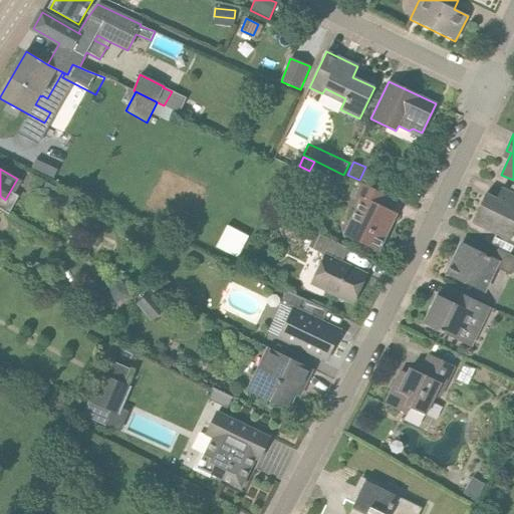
[(377,250),(395,214),(381,208),(388,196),(362,184),(356,197),(362,200),(345,235),(377,250)]
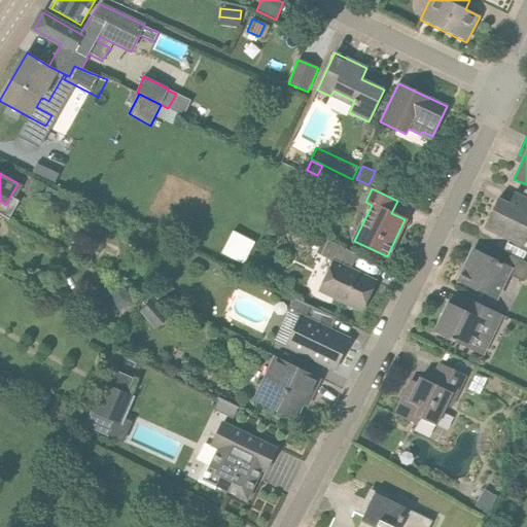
[(526,199),(514,192),(508,204),(497,199),(483,229),(522,247),(526,236),(526,199)]
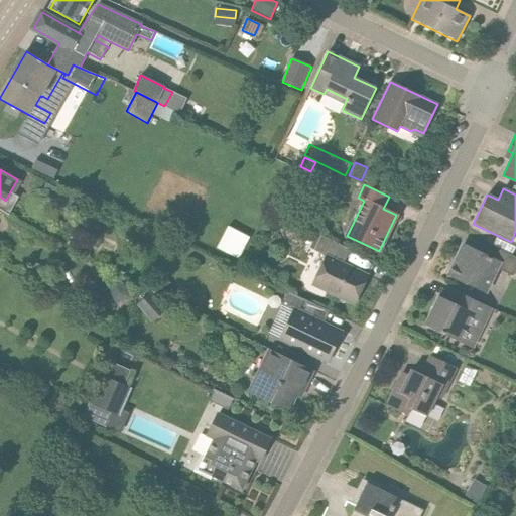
[(230,223),(219,246),(242,256),(253,234),(230,223)]
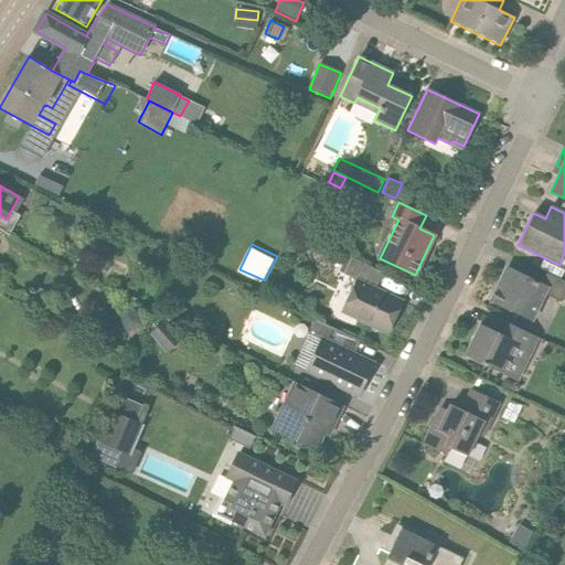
[(387,334),(403,301),(375,288),(383,274),(351,258),(343,275),(358,281),(342,312),(387,334)]
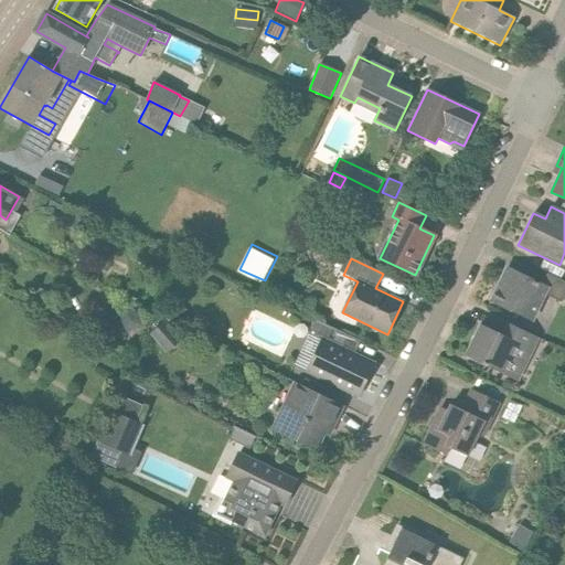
[(562,302),(564,295),(564,281),(539,269),(533,281),(507,269),(491,300),(531,320),(543,295),(562,302)]
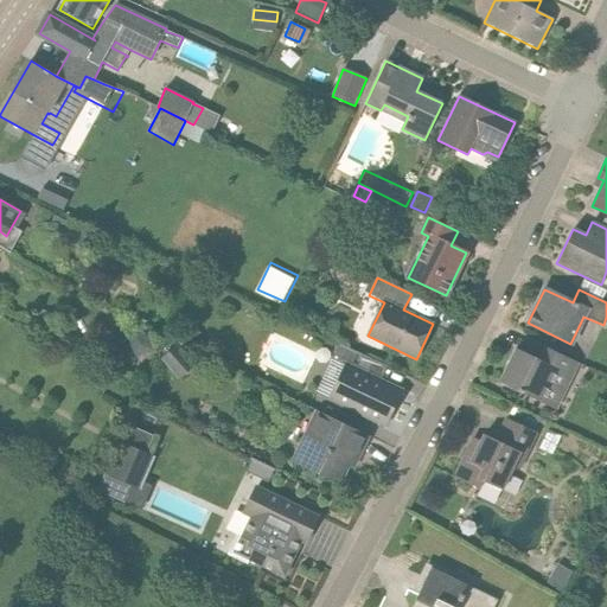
[(45,330),(53,315),(43,310),(34,323),(45,330)]
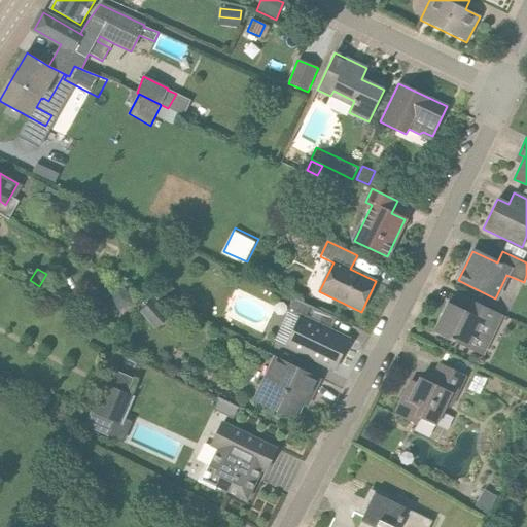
[(133,303),(124,284),(108,291),(116,310),(133,303)]
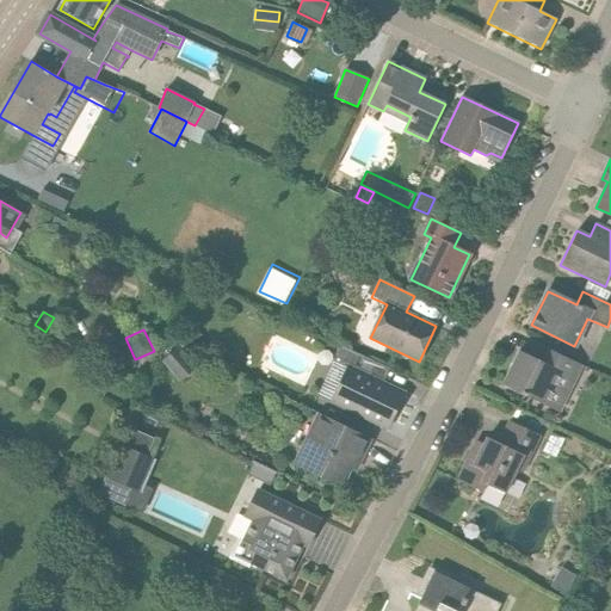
[(199,341),(184,334),(178,346),(193,353),(199,341)]
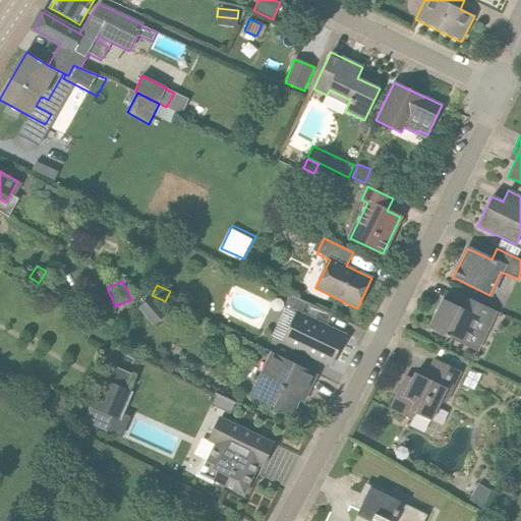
[(330,364),(344,336),(314,322),(321,309),(291,295),(284,308),(297,314),(284,342),(330,364)]
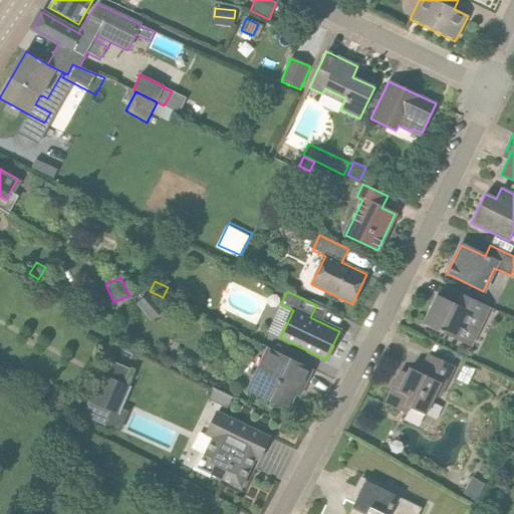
[(163,311),(147,293),(136,304),(152,322),(163,311)]
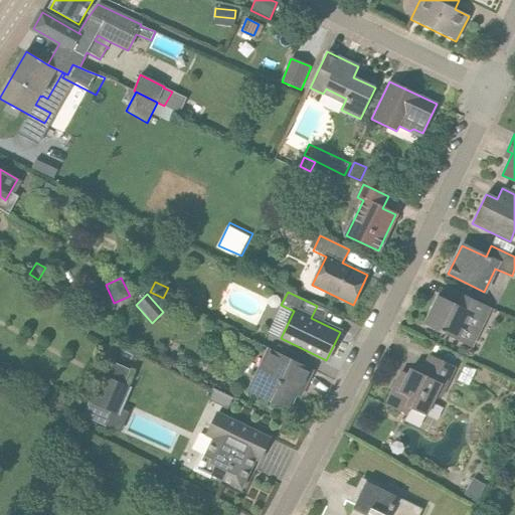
[(471,347),(490,308),(461,294),(456,304),(438,296),(423,325),(471,347)]
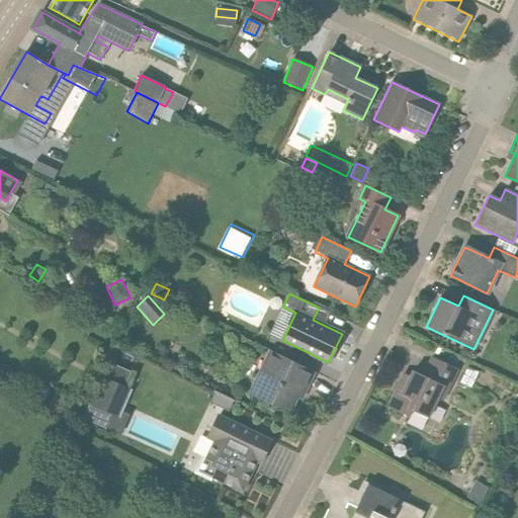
[(315,372),(291,361),(270,351),(250,395),(289,414),(296,399),(300,401),(315,372)]
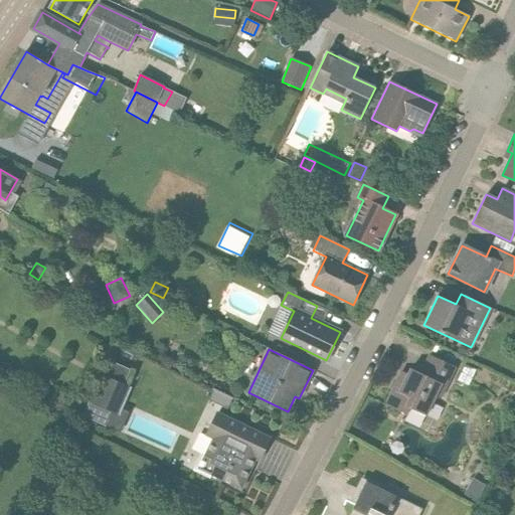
[(441,398),(456,367),(430,355),(420,373),(410,369),(405,378),(399,375),(385,404),(406,415),(409,408),(425,416),(436,396),(441,398)]
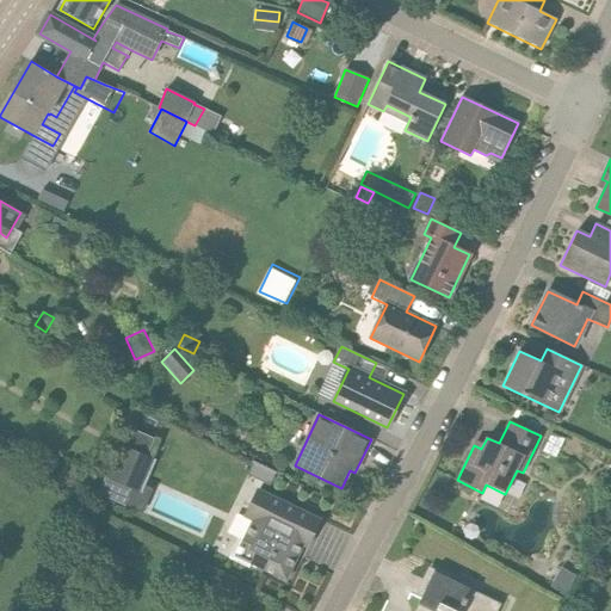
[(127,507),(155,440),(128,427),(98,495),(127,507)]
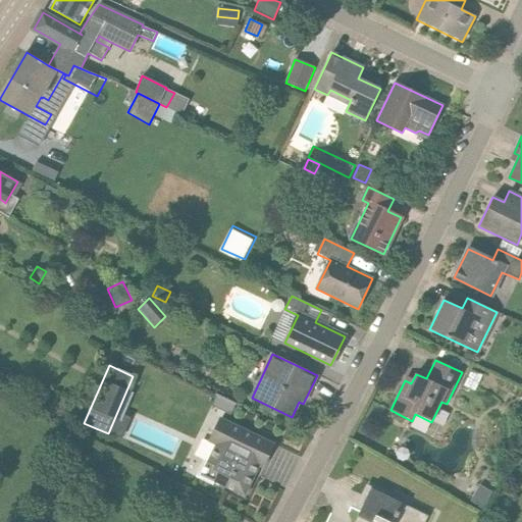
[(211,406),(230,415),(236,404),(215,394),(215,395),(216,396),(211,406)]
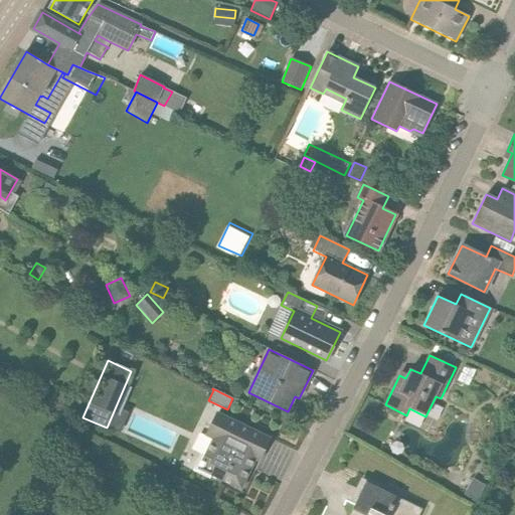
[(259,461),(270,439),(217,413),(206,436),(213,439),(205,457),(201,455),(193,471),(209,479),(211,475),(240,489),(254,460),(259,461)]
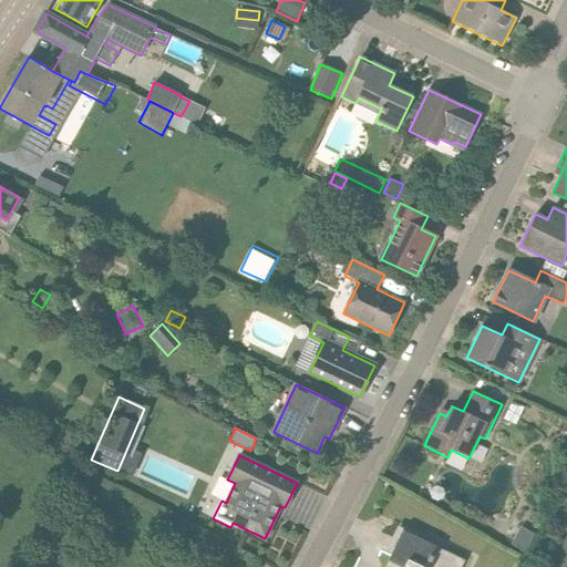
[(389,566),(462,566),(465,560),(402,531),(388,562),(391,564),(389,566)]
